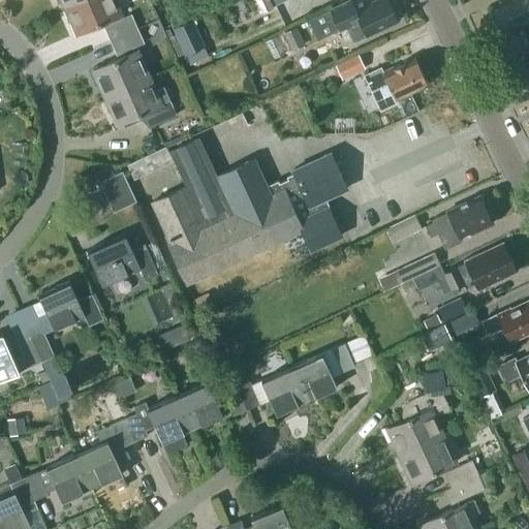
[(76,0),(64,6),(76,33),(122,12),(116,0),(76,0)]
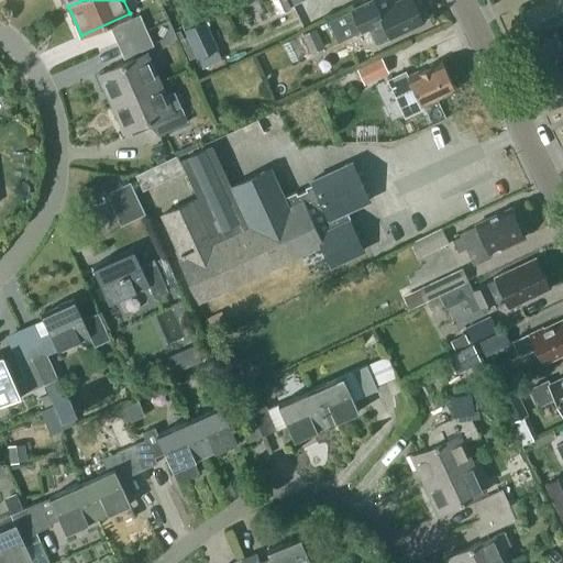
[(371,0),(368,0),(350,9),(332,19),(342,40),(374,24),(376,29),(375,32),(379,42),(383,42),(388,40),(389,36),(423,20),(414,0),(398,0),(385,7),(384,4),(376,9),(371,0)]
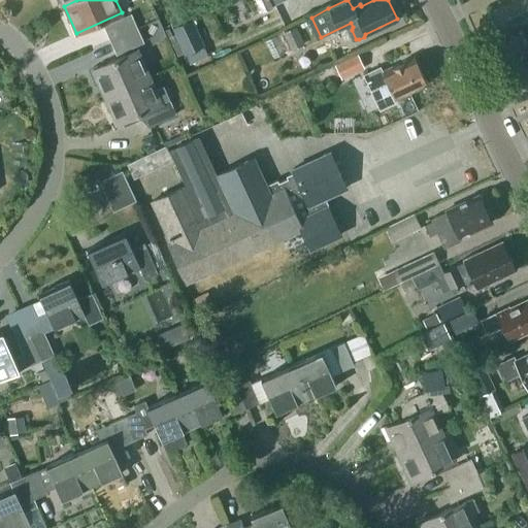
[(491,10),(499,30),(527,15),(527,0),(509,0),(510,1),(491,10)]
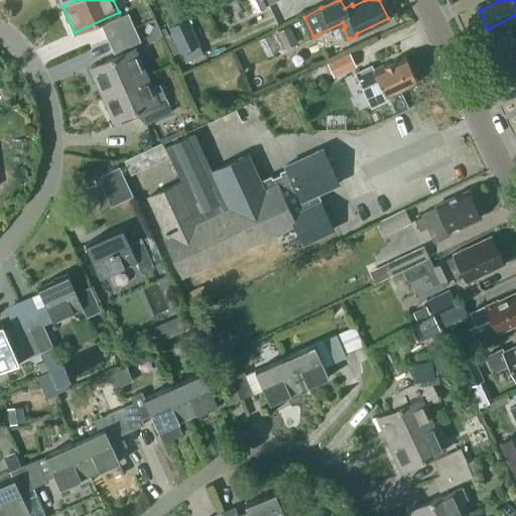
[(101,24),(108,38),(134,26),(128,12),(101,24)]
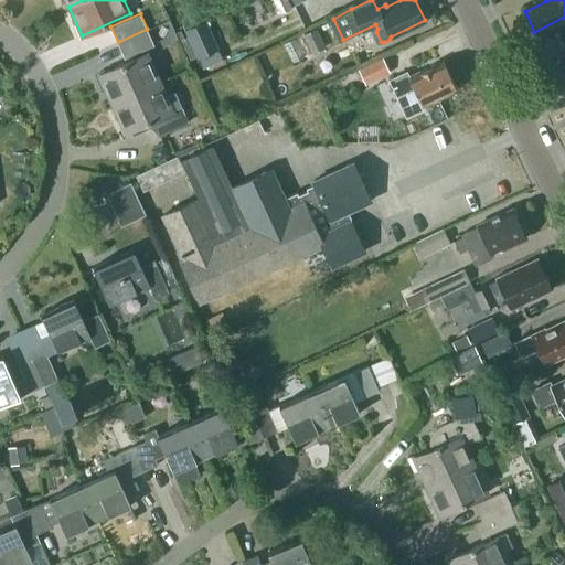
[(206,20),(184,30),(198,60),(200,59),(204,68),(224,60),(220,50),(220,49),(206,20)]
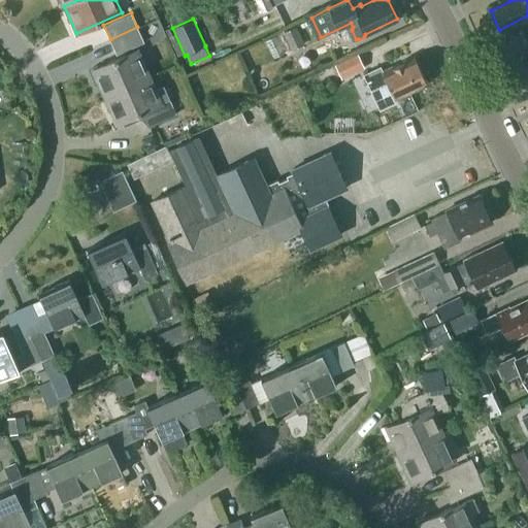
[(110,39),(117,54),(143,41),(137,27),(110,39)]
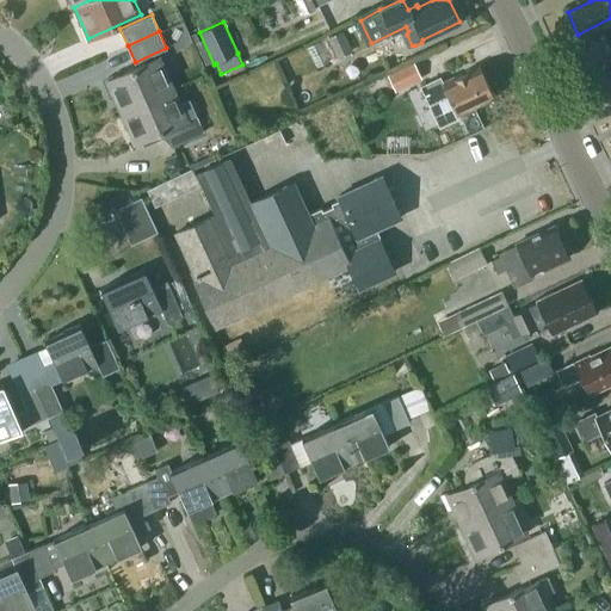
[(343,31),(327,38),(337,59),(352,51),(343,31)]
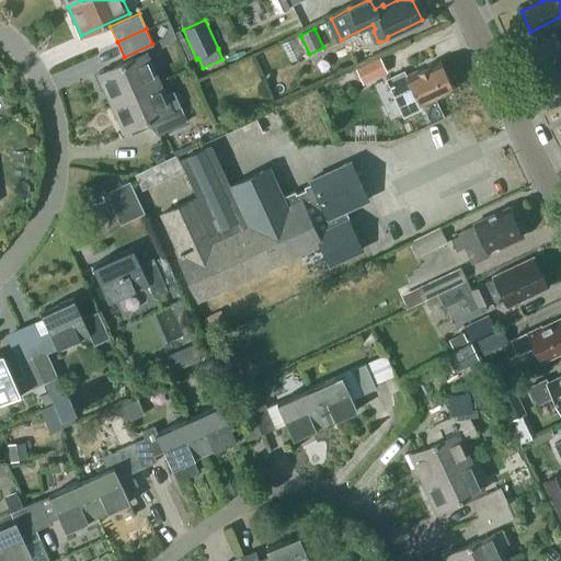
[(99,72),(111,102),(159,80),(146,52),(99,72)]
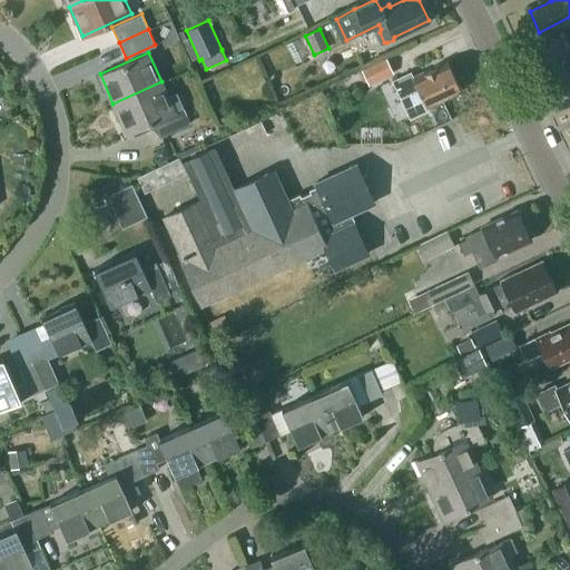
[(362,69),(369,85),(394,72),(386,57),(362,69)]
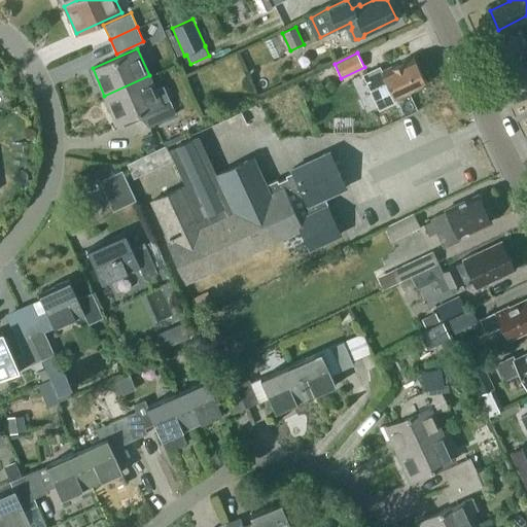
[(363,73),(379,105),(381,106),(392,101),(393,98),(426,82),(414,56),(382,71),(379,66),(363,73)]
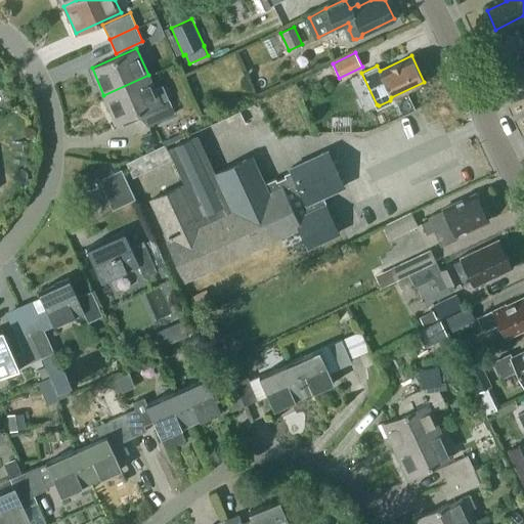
[(523,60),(513,66),(522,87),(523,85),(523,60)]
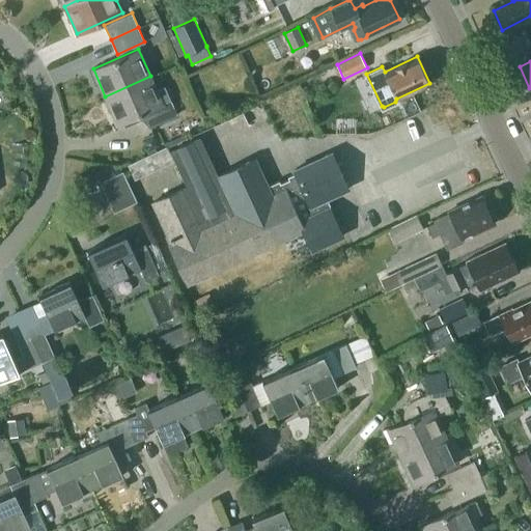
[(150,76),(105,96),(117,123),(122,121),(126,126),(142,118),(149,127),(177,114),(170,100),(163,103),(150,76)]
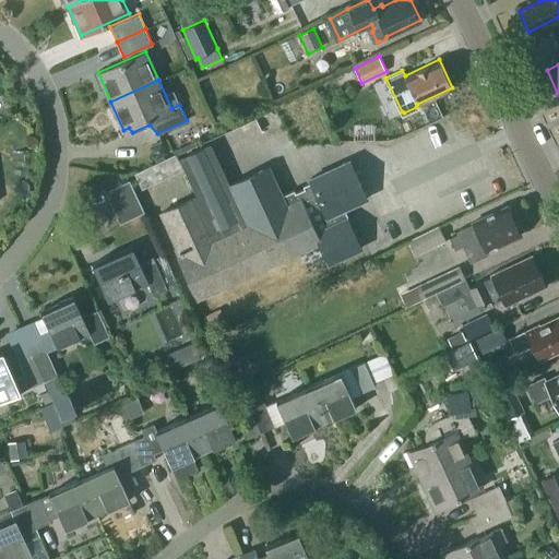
[(225,113),(215,117),(219,126),(229,121),(225,113)]
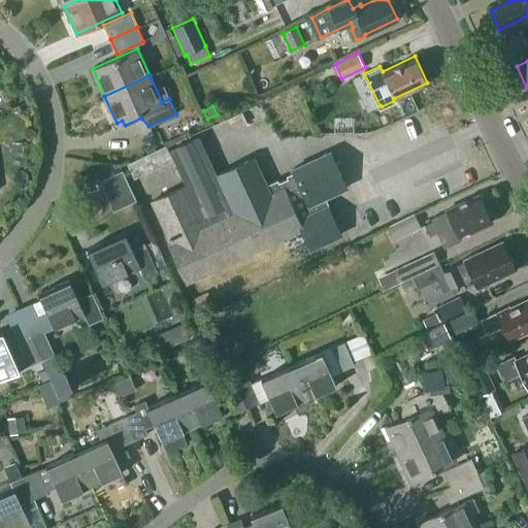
[(133,175),(172,158),(185,186),(152,200),(170,241),(168,242),(186,282),(301,229),(309,248),(340,234),(327,205),(324,207),(320,199),(347,187),(330,152),(292,169),(293,171),(286,175),(287,177),(278,182),(277,179),(266,185),(254,158),(218,173),(204,143),(245,124),(240,112),(128,165),(133,175)]
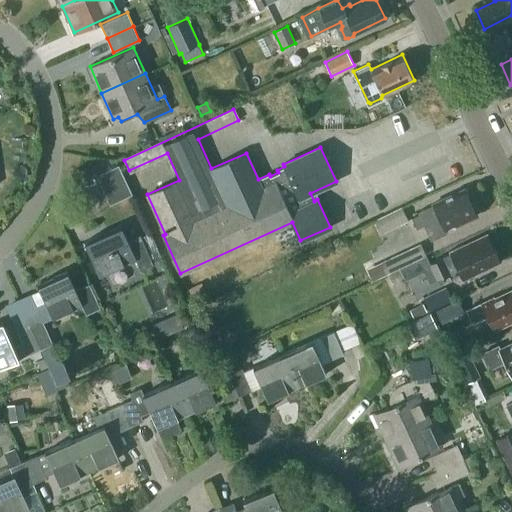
[(148,129),(137,134),(142,146),(153,140),(148,129)]
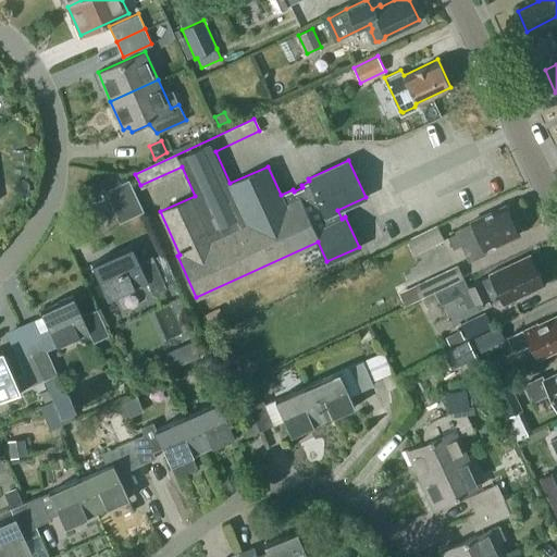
[(141,214),(126,182),(104,193),(119,224),(141,214)]
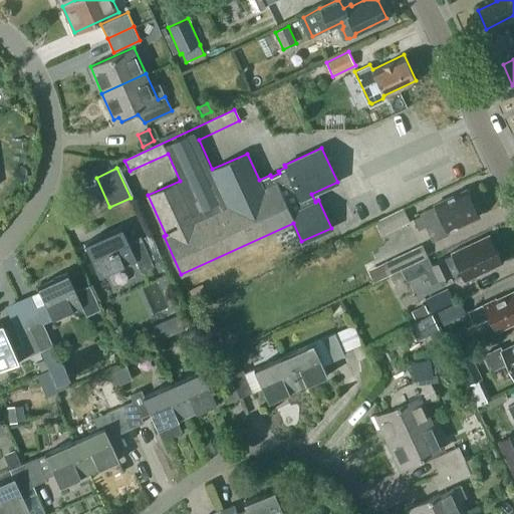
[(433,210),(413,219),(417,229),(422,226),(431,243),(447,236),(445,231),(479,215),(467,189),(434,205),(432,206),(433,210)]
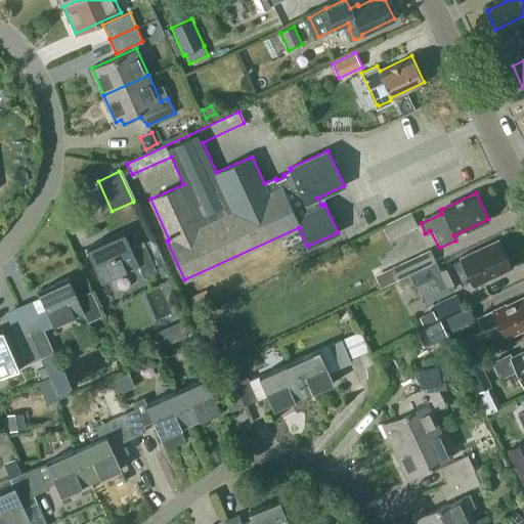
[(389,237),(417,226),(410,211),(382,222),(389,237)]
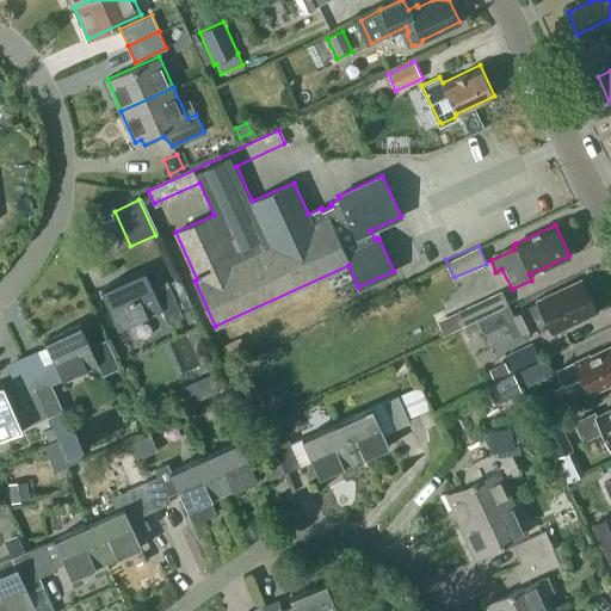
[(181,310),(168,282),(167,279),(153,287),(144,269),(102,288),(118,327),(161,308),(167,321),(183,315),(181,310)]
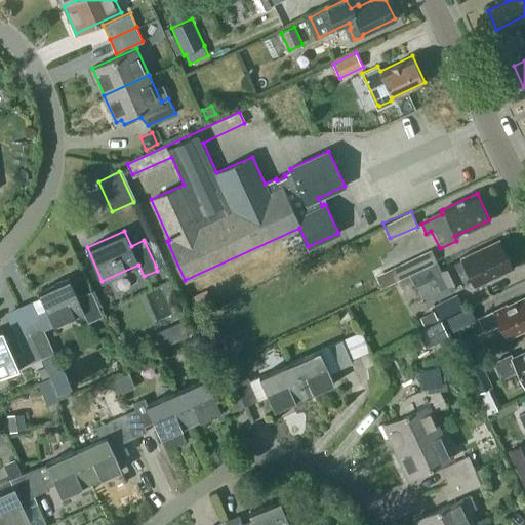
[(154,238),(145,242),(156,267),(165,263),(154,238)]
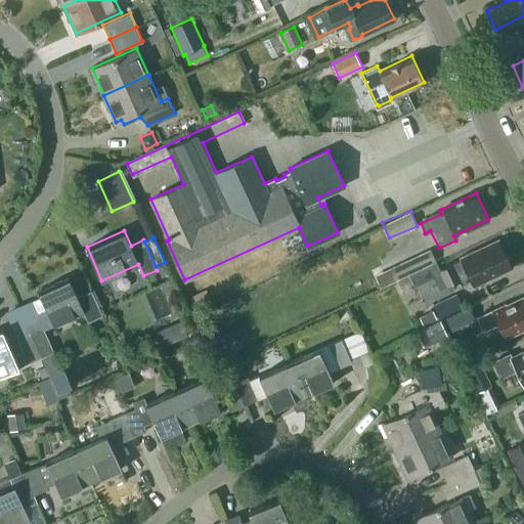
[(439,269),(440,271),(442,274),(436,277),(442,289),(461,279),(459,276),(467,272),(473,284),(510,266),(498,241),(461,258),(462,259),(452,263),(452,262),(439,269)]
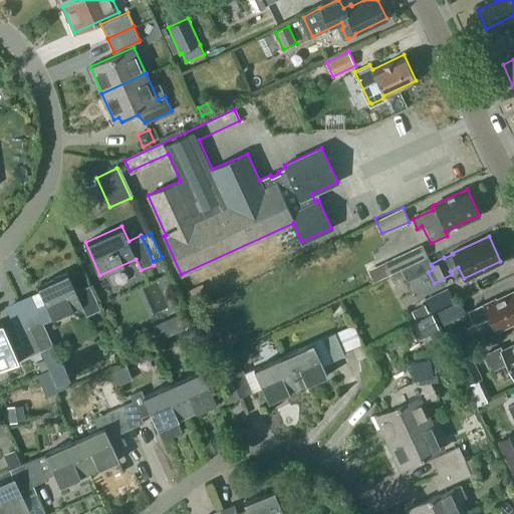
[(381,263),(388,275),(404,268),(398,255),(381,263)]
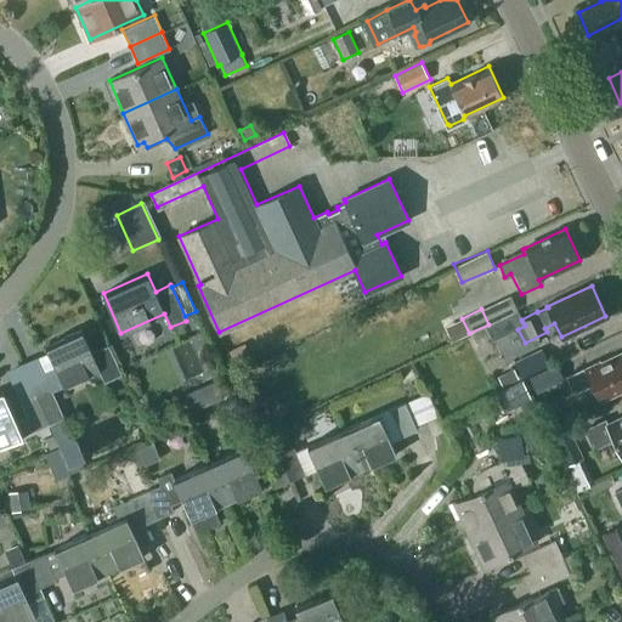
[(108,344),(92,351),(82,329),(46,345),(64,385),(99,369),(105,382),(122,374),(108,344)]
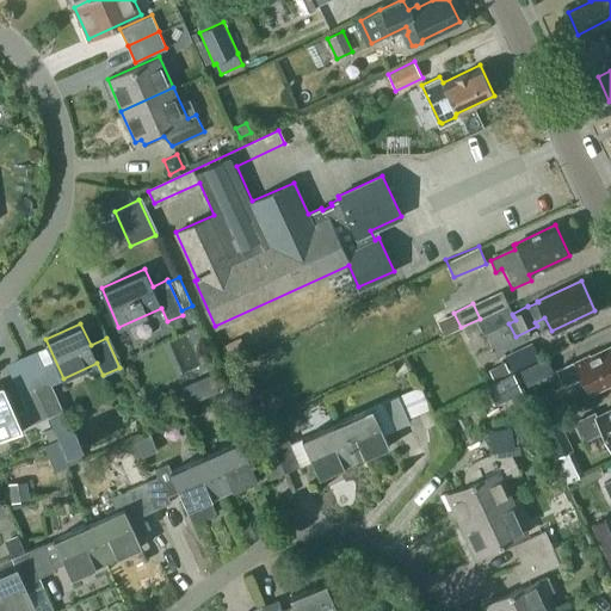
[(240,337),(224,345),(232,358),(247,351),(240,337)]
